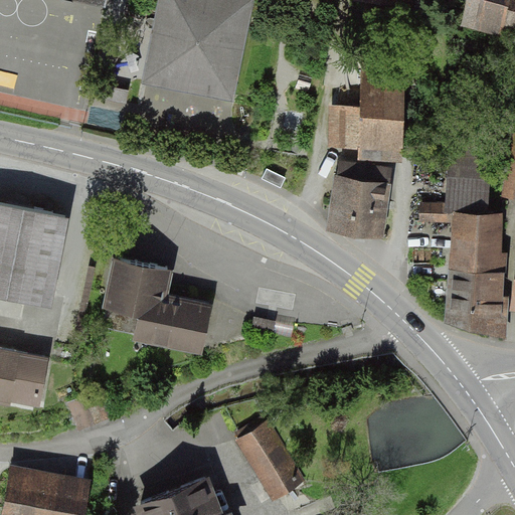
[(251,0),(158,0),(140,87),(230,105),(251,0)]
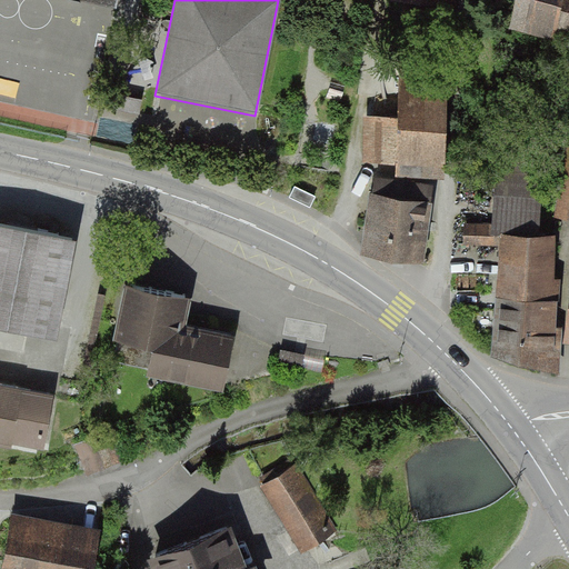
[(568,0),(518,0),(512,27),(568,40),(568,0)]
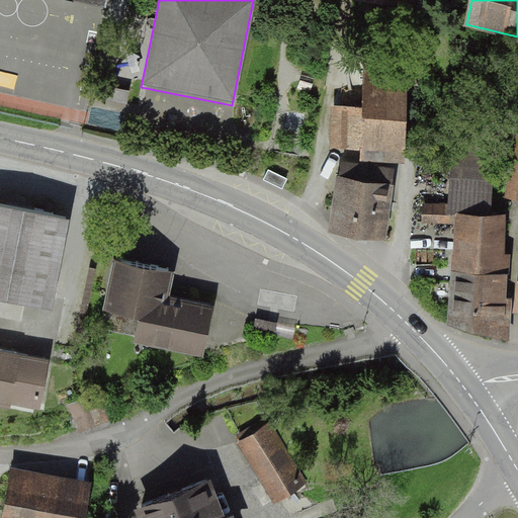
[(364,50),(362,157),(405,158),(406,51),(364,50)]
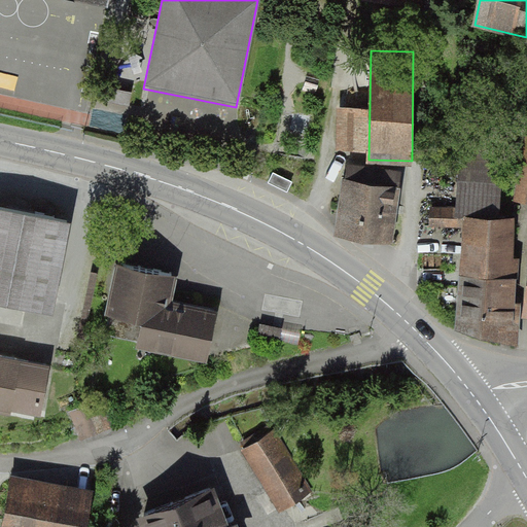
[(526,137),(525,137),(514,203),(526,205),(526,137)]
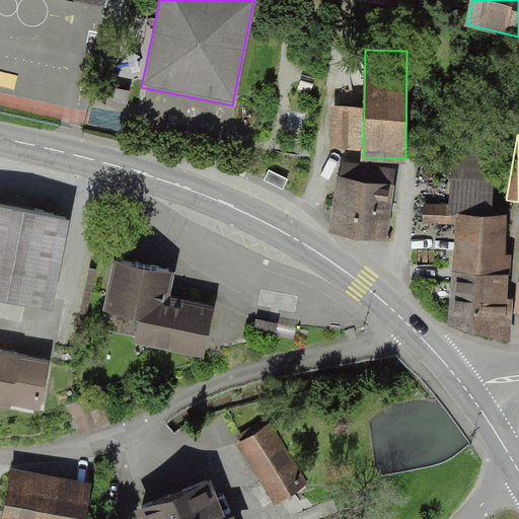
[(449,205),(424,204),(422,227),(452,229),(453,213),(491,215),(495,150),(453,148),(449,205)]
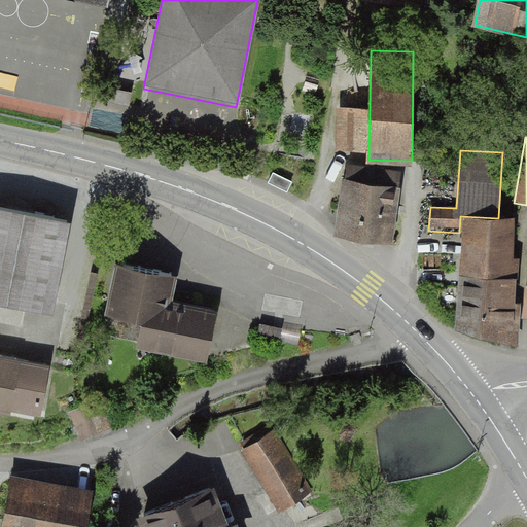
[(400,175),(349,167),(340,231),(390,238),(400,175)]
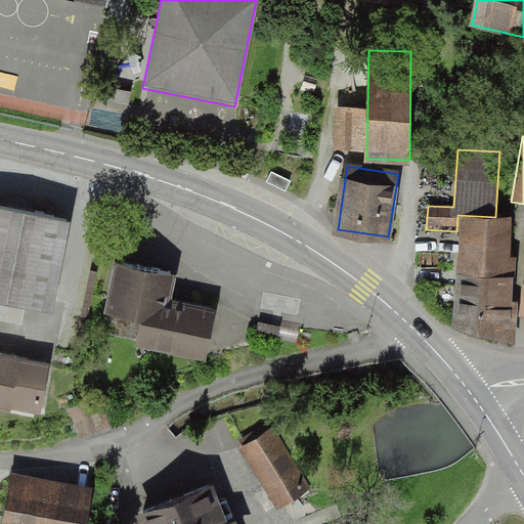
[(67,221),(0,208),(0,301),(49,310),(67,221)]
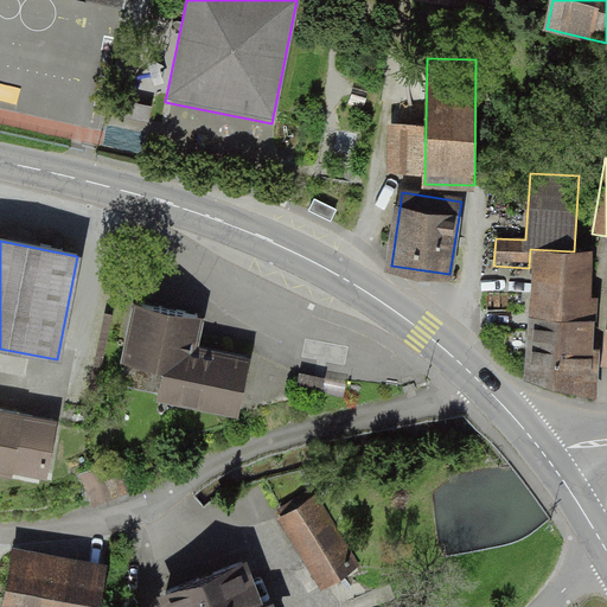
[(587,257),(535,253),(523,375),(576,379),(587,257)]
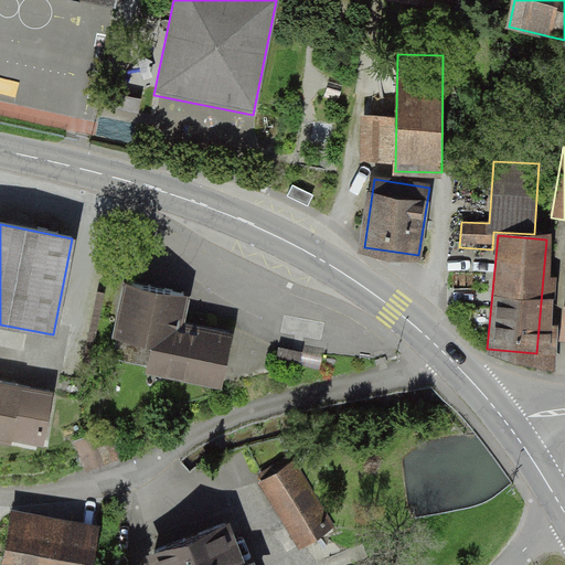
[(185,286),(126,274),(113,344),(172,355),(185,286)]
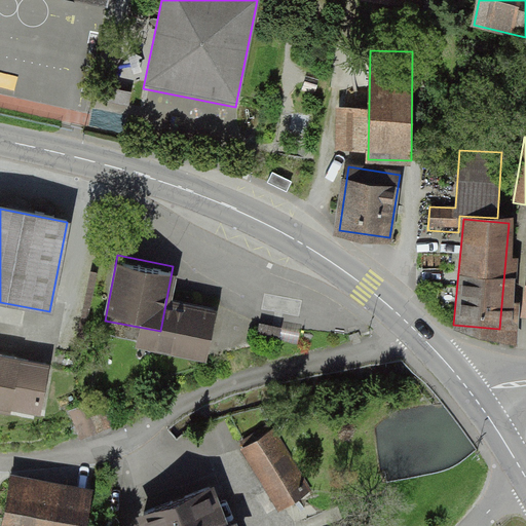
[(202,348),(212,299),(170,291),(160,340),(202,348)]
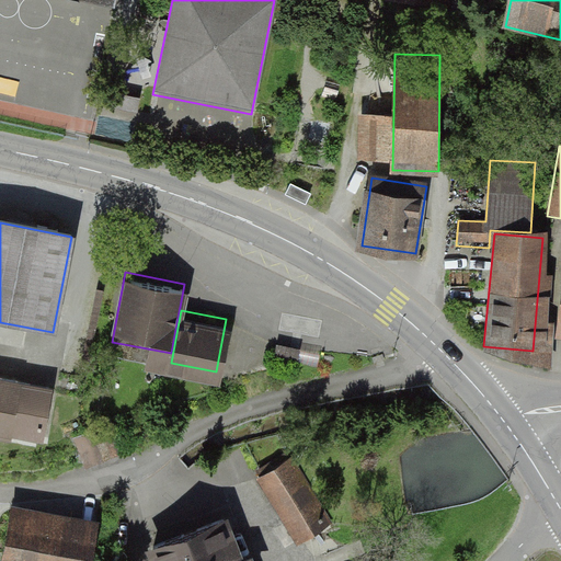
[(49,395),(0,385),(0,437),(39,445),(49,395)]
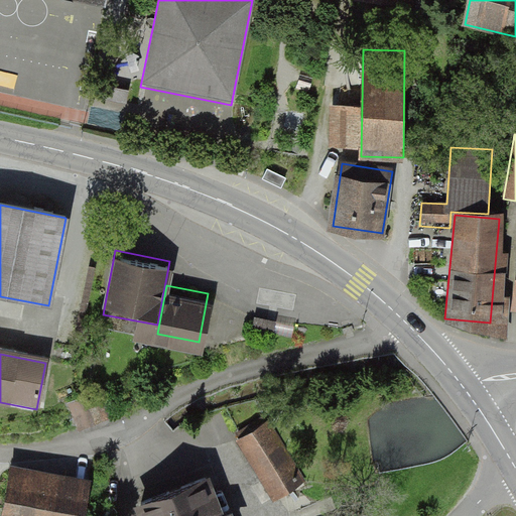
[(304,484),(266,425),(234,445),(273,505),(304,484)]
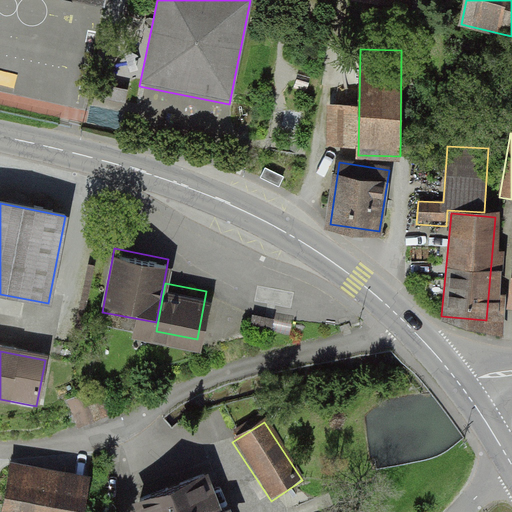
[(79,511),(85,475),(9,464),(1,511),(79,511)]
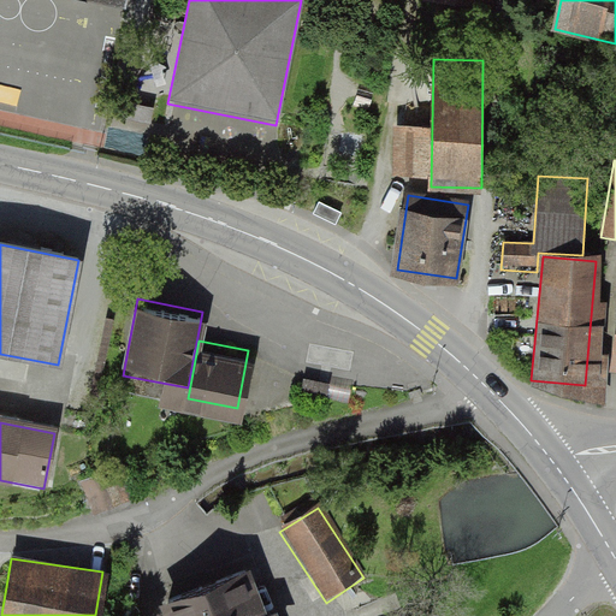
[(262,615),(244,573),(161,608),(164,615),(262,615)]
